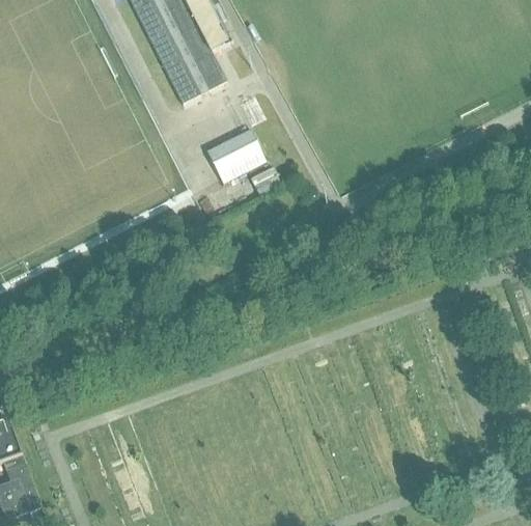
[(131,0),(183,103),(227,80),(213,51),(233,40),(213,0),(131,0)]
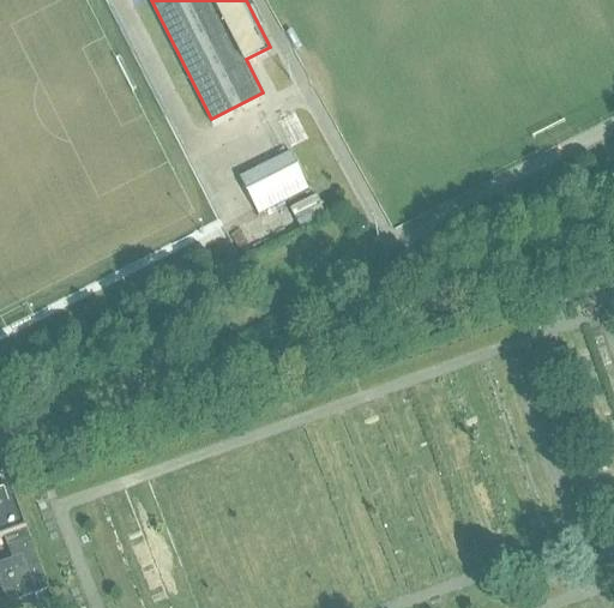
[(240,175),(253,200),(258,211),(309,185),(292,149),(240,175)]
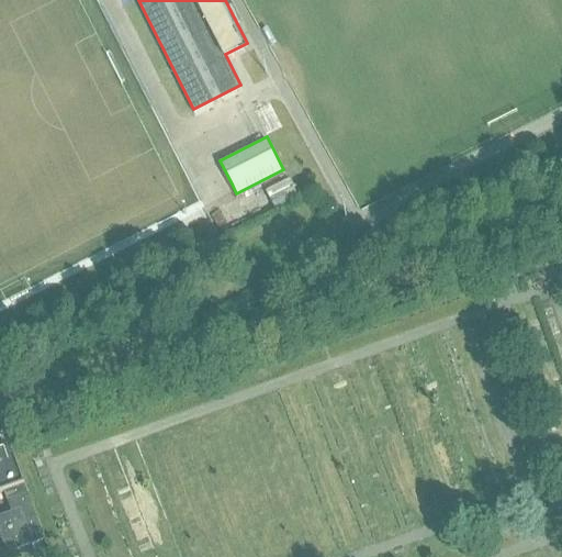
[(271,185),(281,201),(304,188),(295,170),(271,185)]
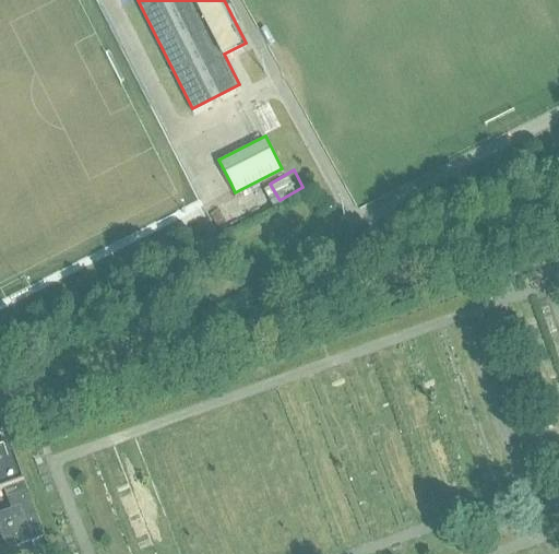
[(0,553),(0,487),(4,486),(7,494),(27,486),(28,486),(7,428),(0,431),(0,553)]
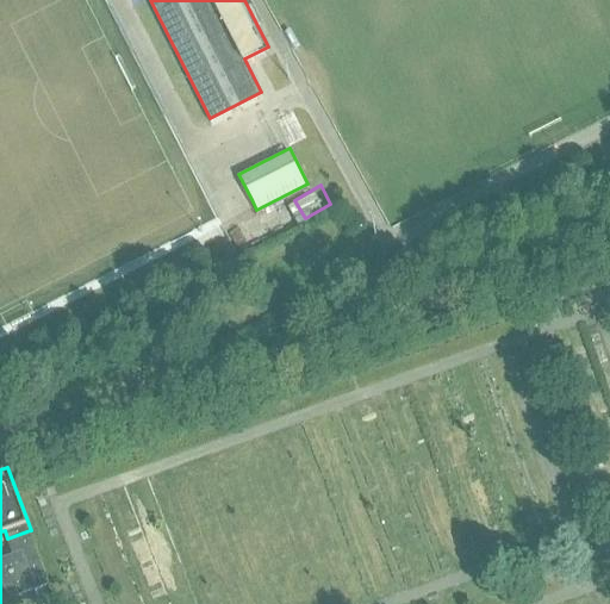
[(7,539),(12,553),(0,556),(0,573),(7,595),(35,585),(35,586),(49,581),(30,530),(7,539)]
